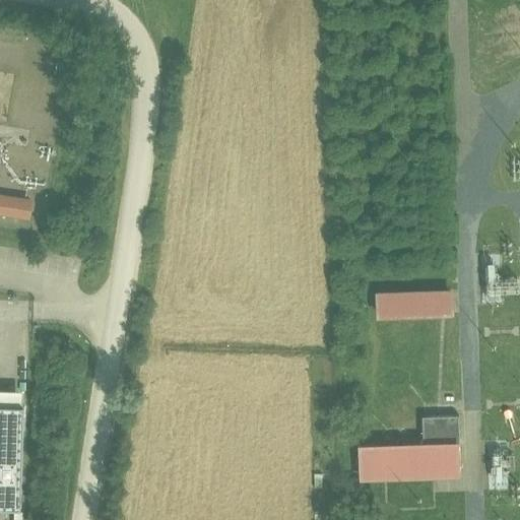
[(31,201),(0,195),(0,211),(29,216),(31,201)]
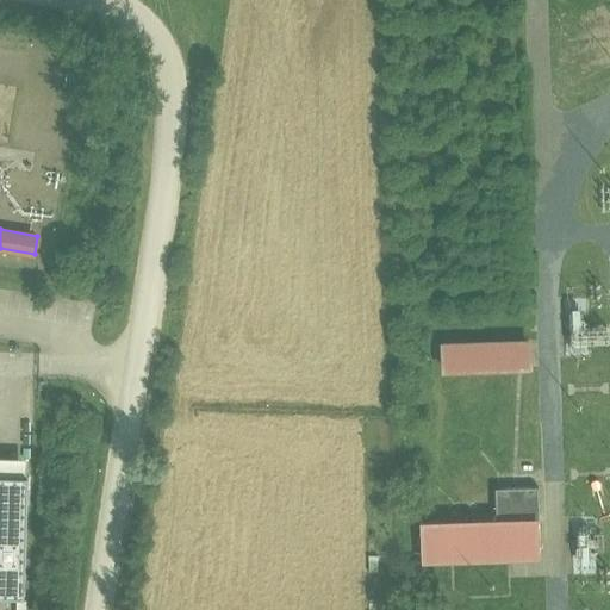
[(574,302),(570,337),(579,338),(583,303),(574,302)]
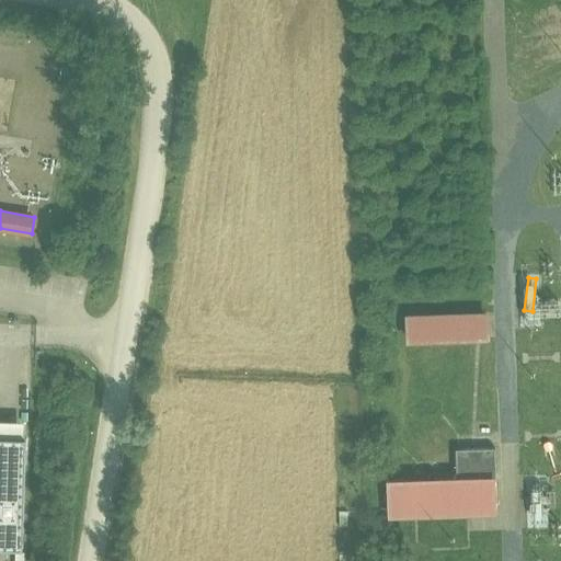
[(488,315),(410,317),(411,339),(489,336),(488,315)]
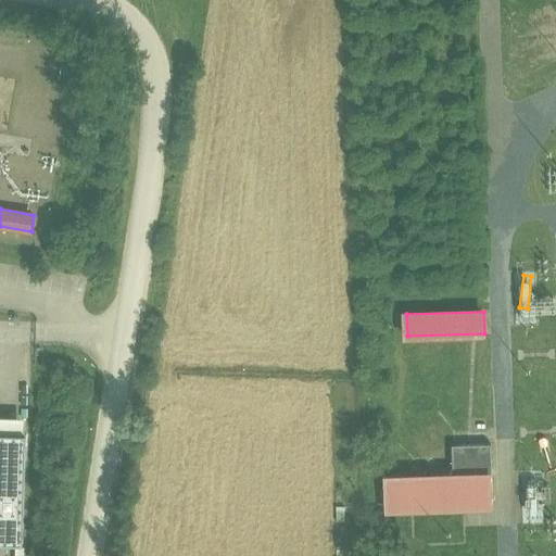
[(26,433),(0,432),(0,543),(24,544),(26,433)]
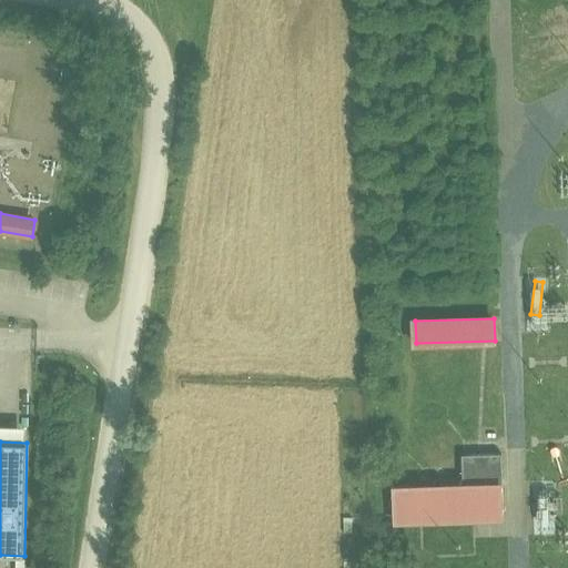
[(504,453),(463,454),(464,485),(500,484),(501,495),(505,495),(504,453)]
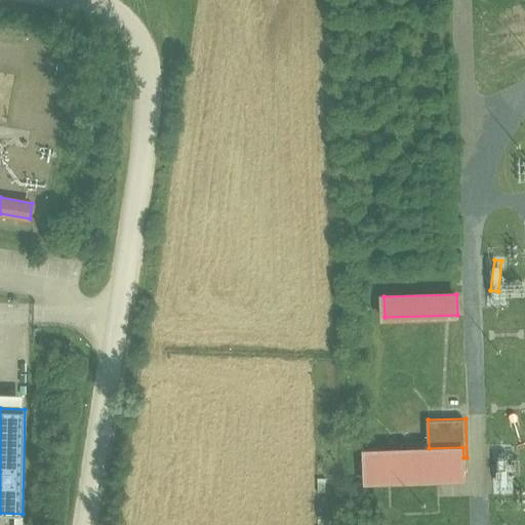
[(429,448),(366,450),(367,481),(463,478),(463,457),(462,447),(429,448)]
